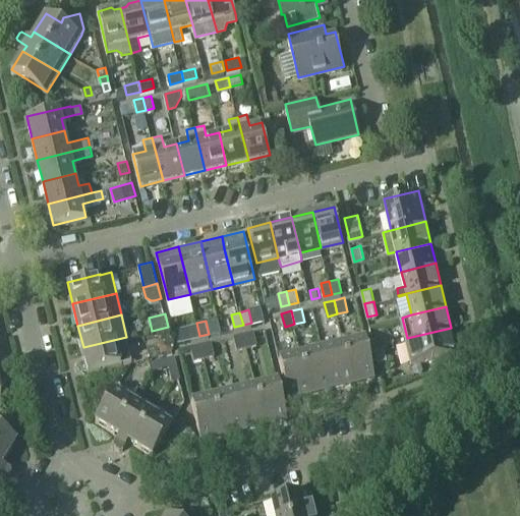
[(175,328),(174,328),(177,341),(199,336),(196,323),(175,328)]
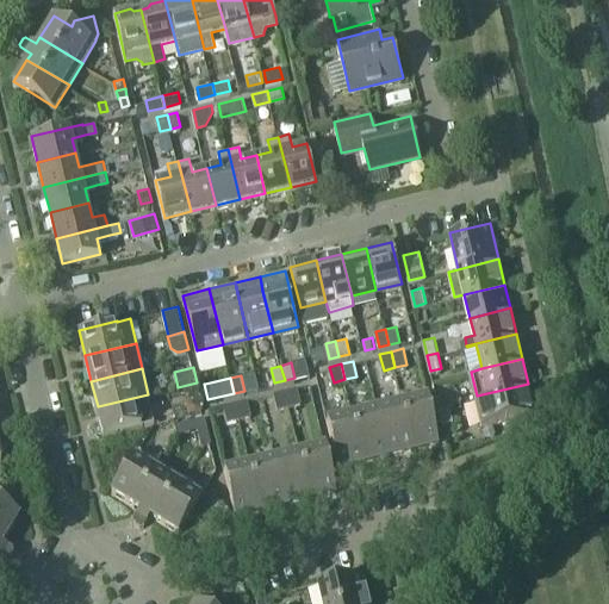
[(538,418),(528,384),(477,396),(483,423),(519,413),(521,424),(538,418)]
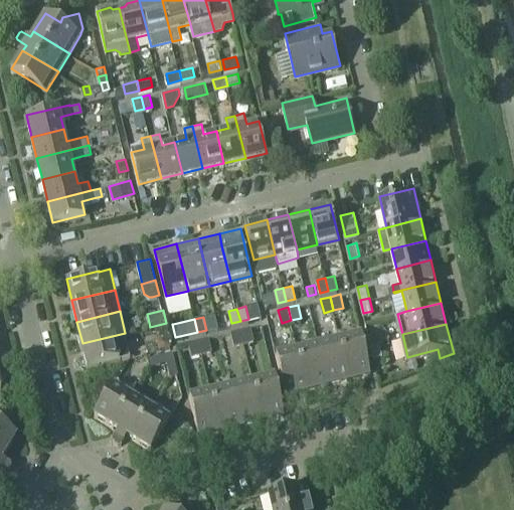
[(250,325),(241,328),(244,341),(254,338),(250,325)]
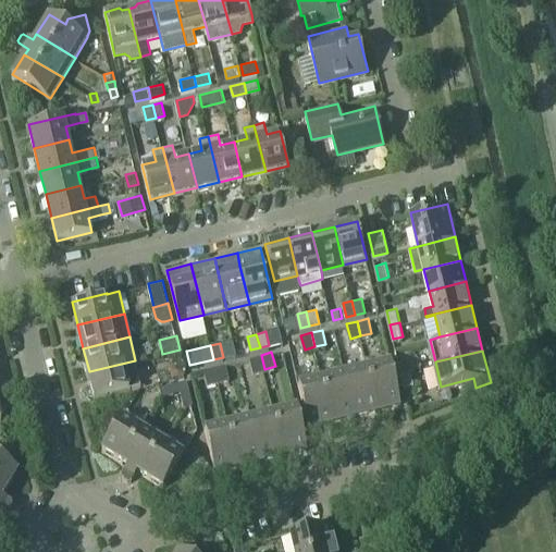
[(400,371),(410,369),(414,368),(409,352),(396,354),(400,371)]
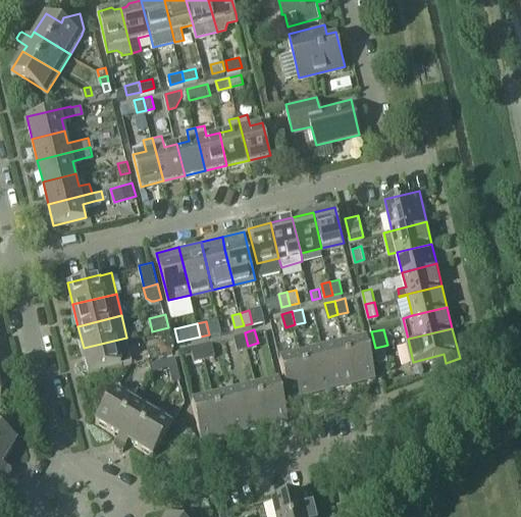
[(238,348),(248,346),(245,332),(235,334),(238,348)]
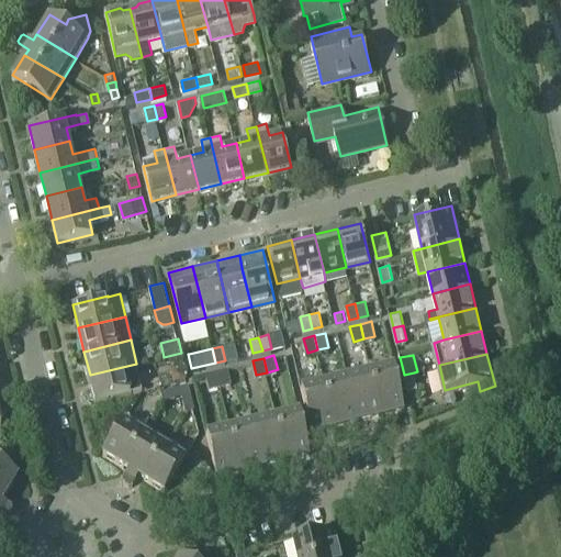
[(143,387),(136,364),(90,375),(96,398),(131,390),(143,387)]
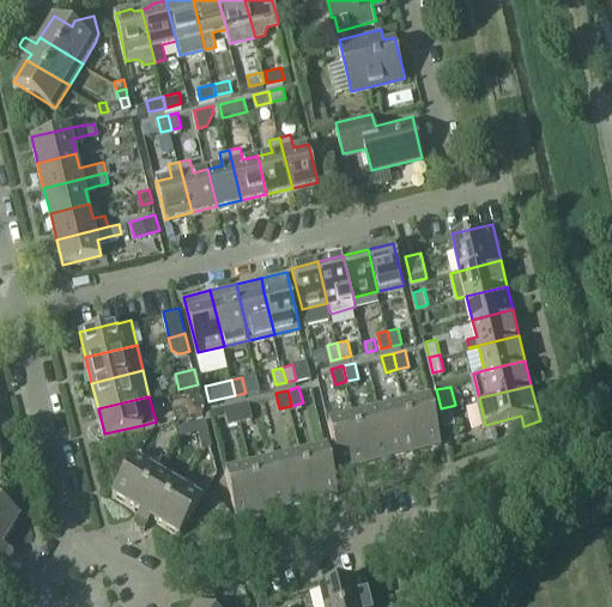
[(430,396),(405,402),(416,445),(441,439),(430,396)]
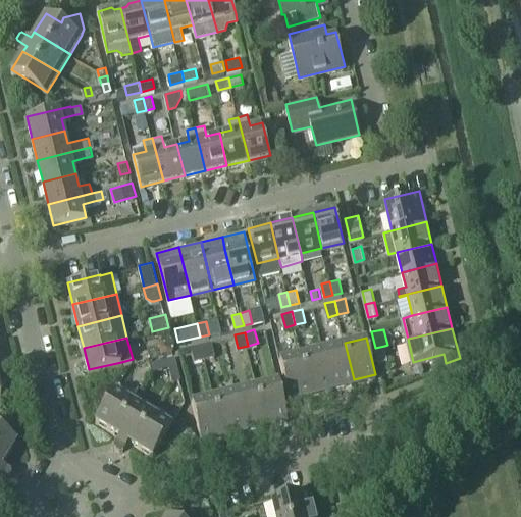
[(211,340),(201,343),(205,356),(214,354),(211,340)]
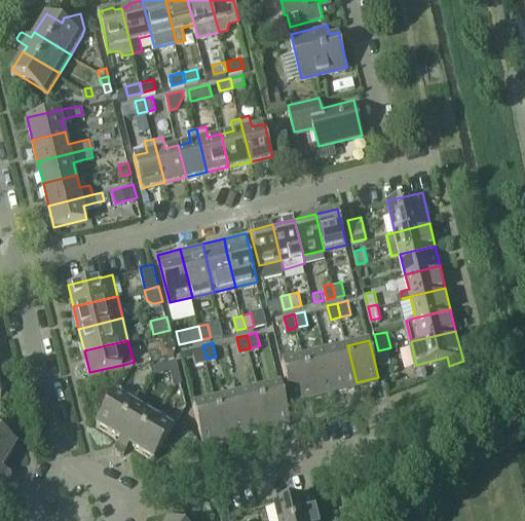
[(173,344),(161,346),(163,355),(175,351),(173,344)]
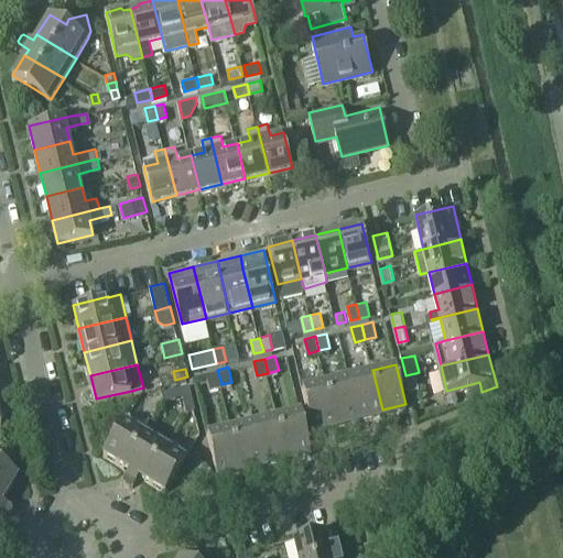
[(210,386),(222,384),(217,370),(207,372),(210,386)]
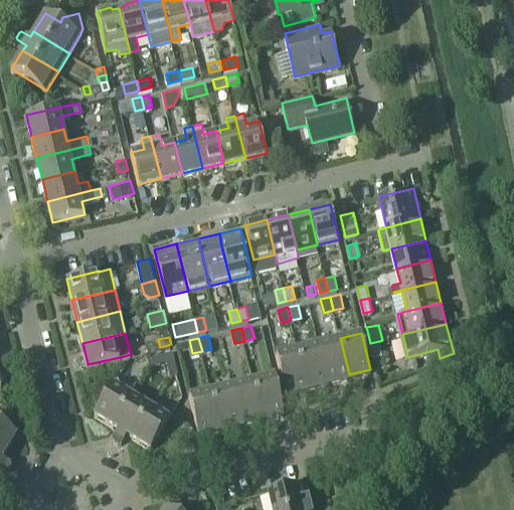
[(328,379),(349,374),(340,338),(319,343),(328,379)]
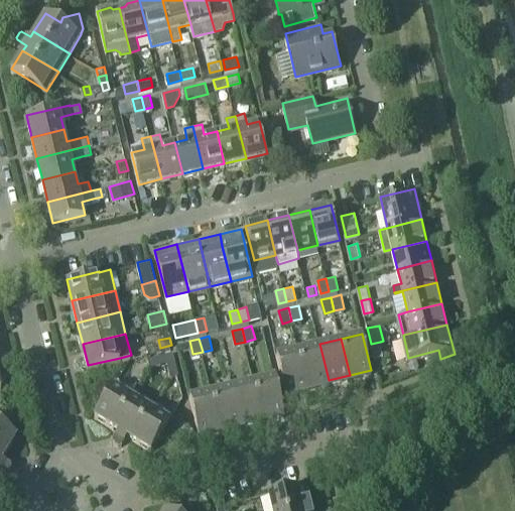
[(383,354),(380,342),(371,344),(374,356),(383,354)]
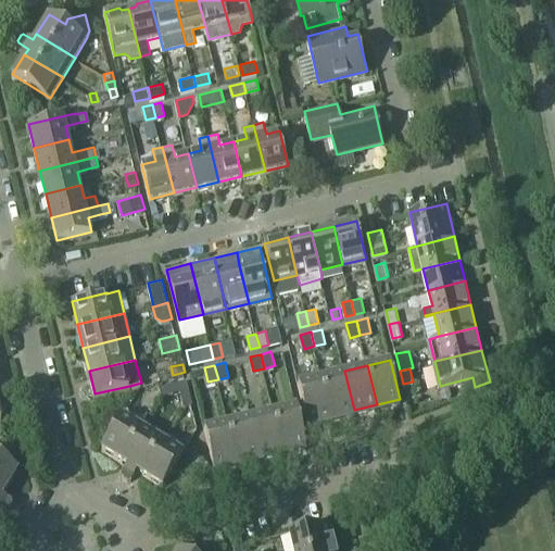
[(344,371),(322,376),(331,415),(354,410),(344,371)]
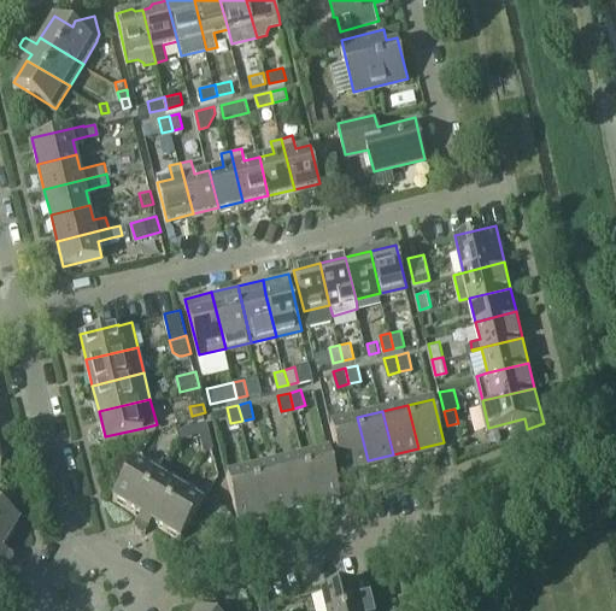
[(342,468),(368,460),(357,417),(332,423),(342,468)]
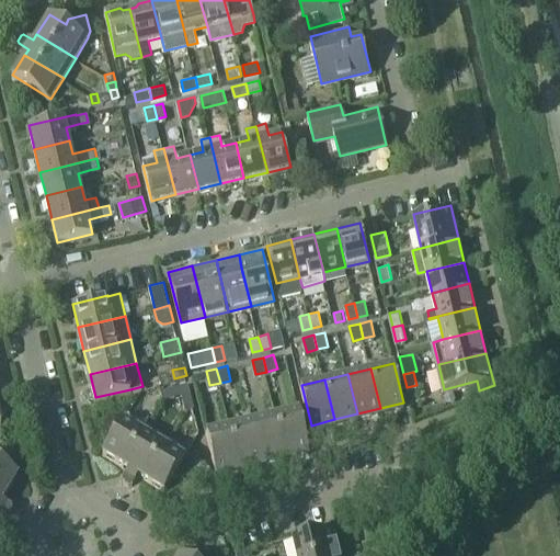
[(189,382),(161,388),(163,397),(182,393),(185,408),(194,406),(191,390),(189,382)]
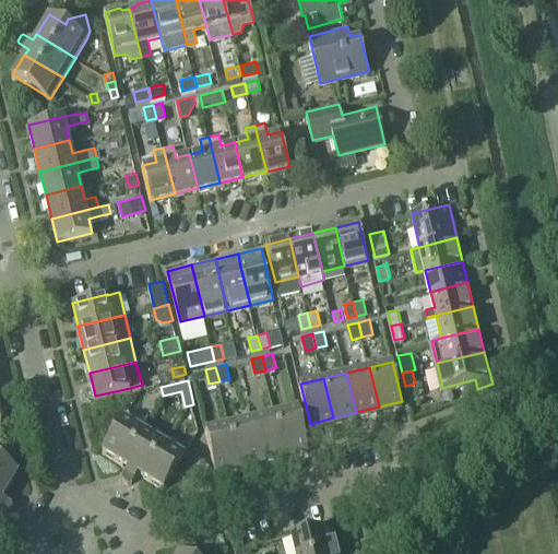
[(298,407),(275,412),(285,452),(308,446),(298,407)]
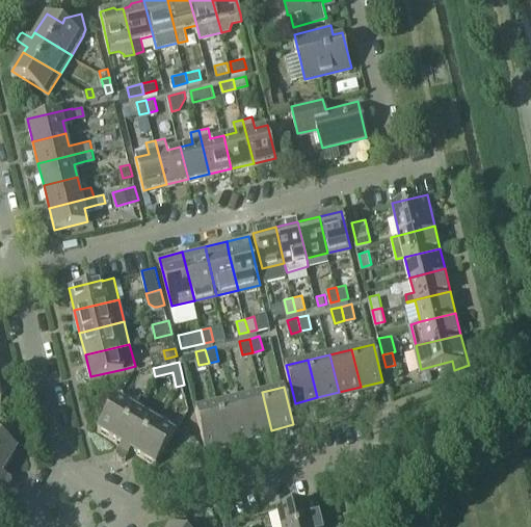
[(121,391),(98,427),(117,439),(139,402),(121,391)]
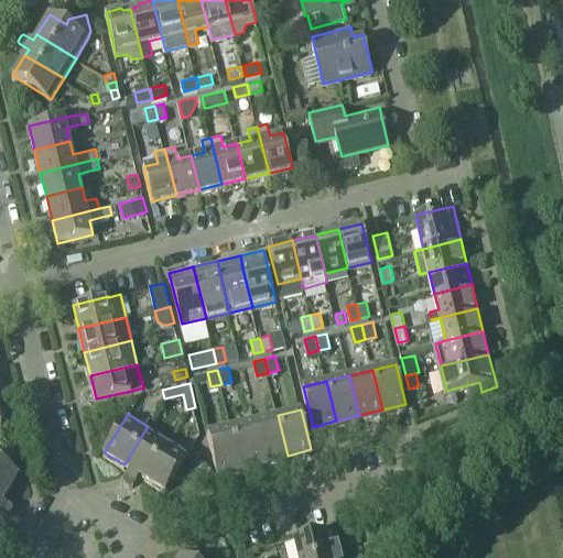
[(263,461),(288,456),(278,415),(255,420),(263,461)]
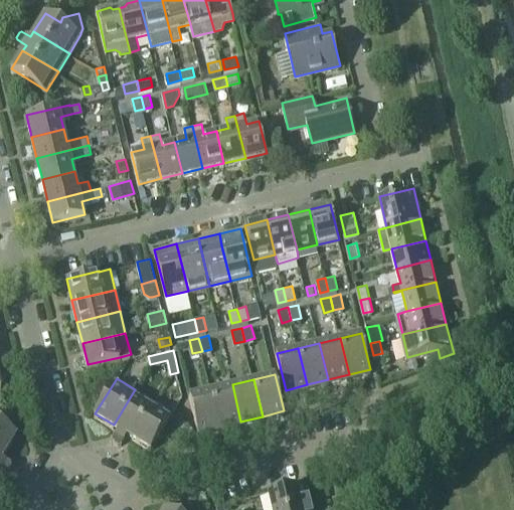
[(232,384),(211,389),(220,427),(240,421),(232,384)]
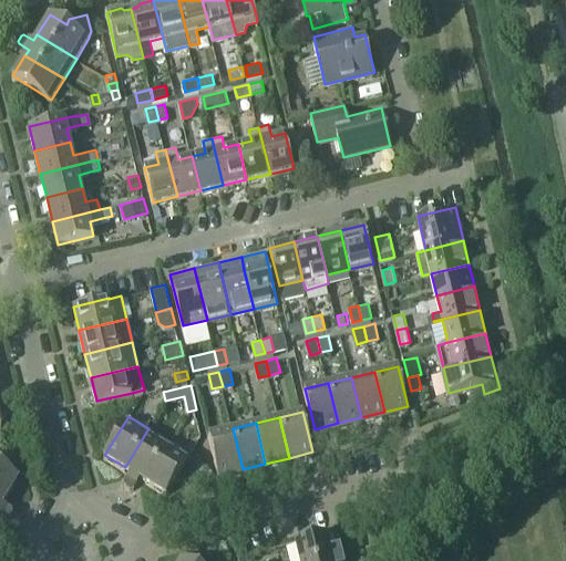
[(140,476),(145,479),(170,440),(148,428),(125,467),(131,470),(124,481),(125,484),(131,488),(133,487),(140,476)]
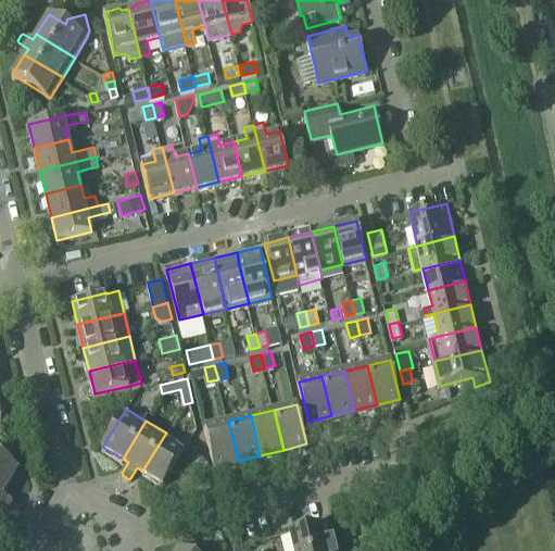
[(215,466),(238,461),(228,421),(205,426),(215,466)]
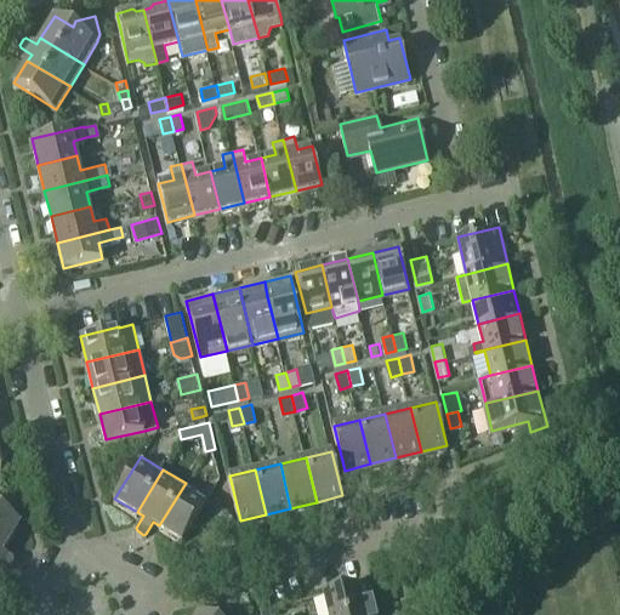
[(214,500),(186,483),(159,525),(182,540),(193,522),(199,525),(219,520),(214,500)]
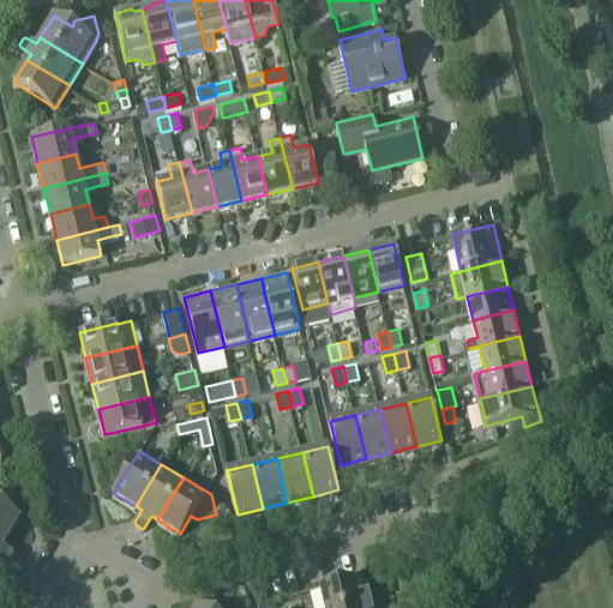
[(19,516),(0,504),(0,534),(6,539),(19,516)]
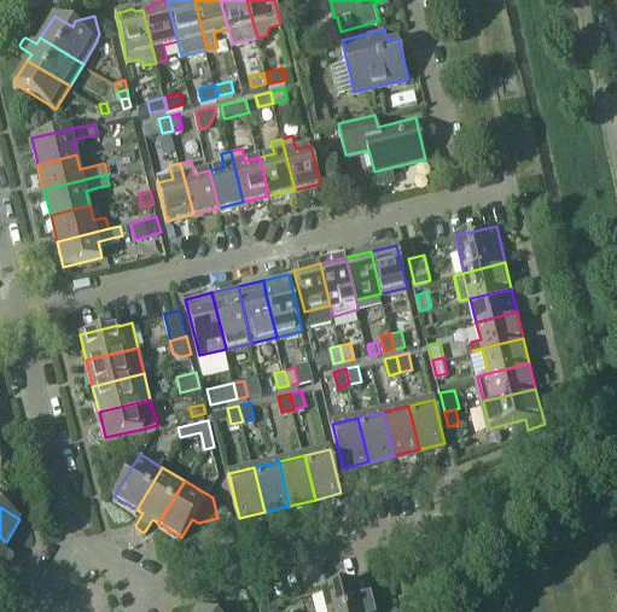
[(0,537),(0,560),(3,563),(6,565),(11,564),(15,558),(13,553),(9,551),(3,547),(6,542),(0,537)]
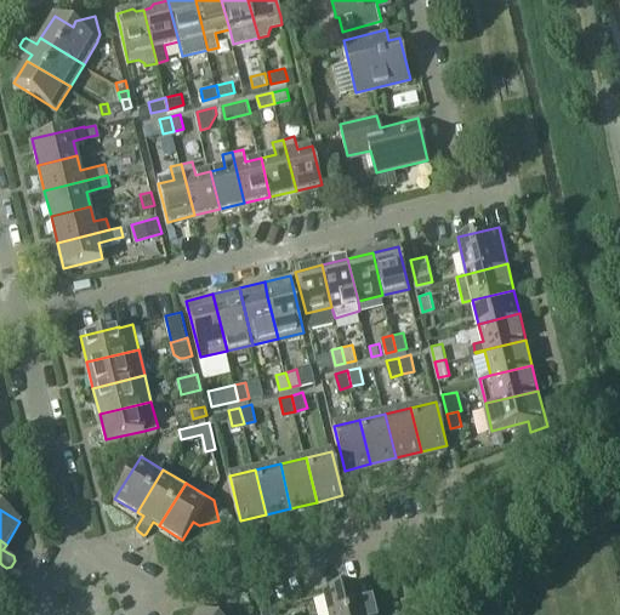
[(324,591),(329,614),(336,614),(375,605),(369,580),(324,591)]
